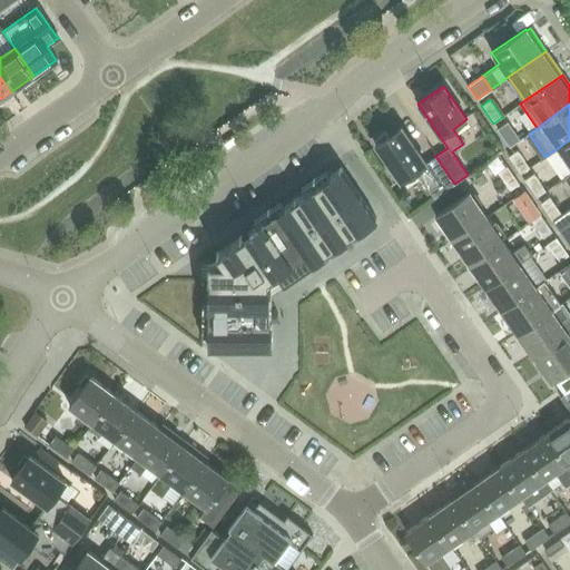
[(507,123),(497,129),(509,147),(518,140),(507,123)]
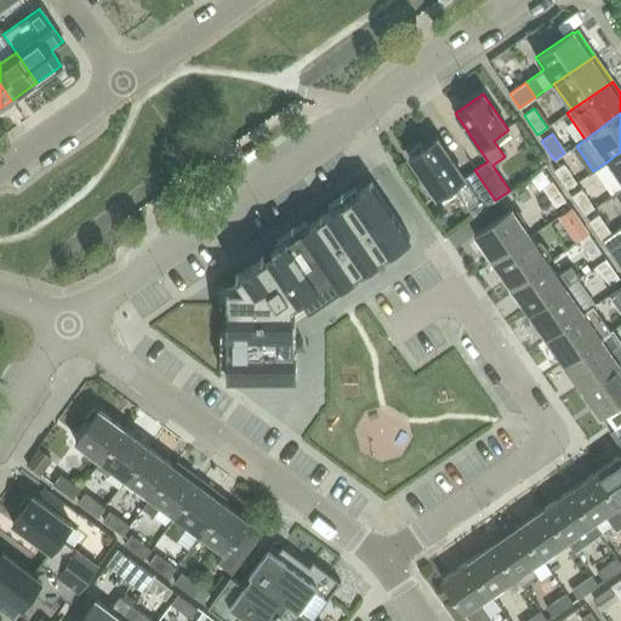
[(495,200),(474,170),(463,177),(437,137),(423,147),(421,143),(410,151),(412,154),(408,158),(436,198),(451,187),(472,216),(495,200)]
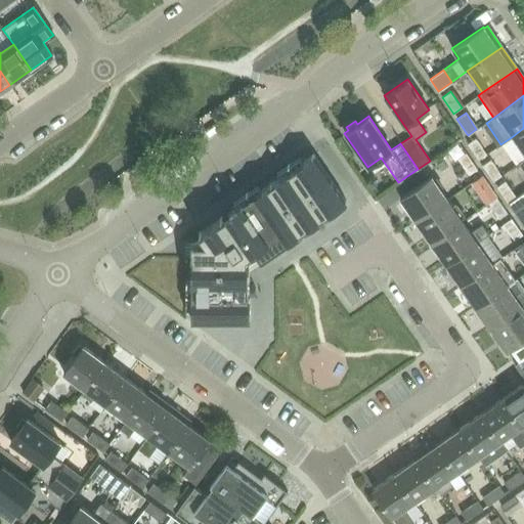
[(523,128),(513,136),(523,153),(523,128)]
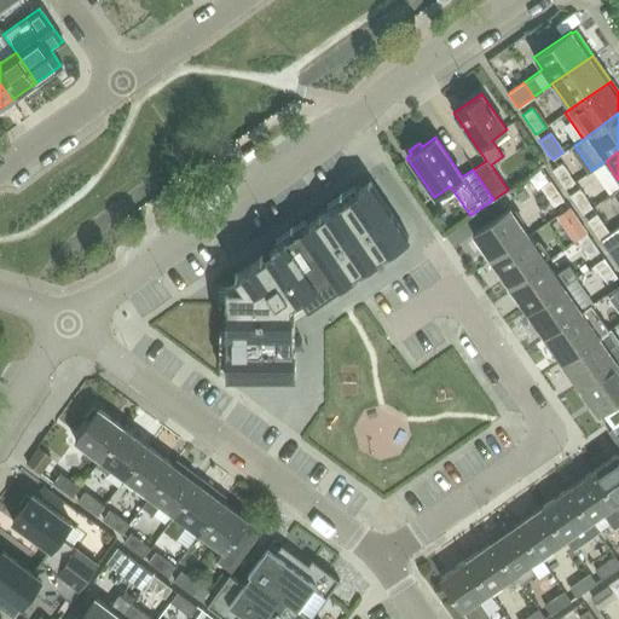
[(561,163),(557,166),(551,171),(565,189),(574,183),(561,163)]
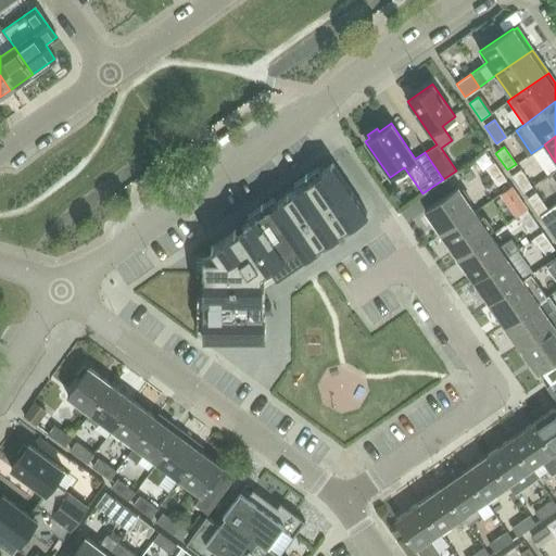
[(494,162),(494,163),(485,168),(497,186),(506,179),(494,162)]
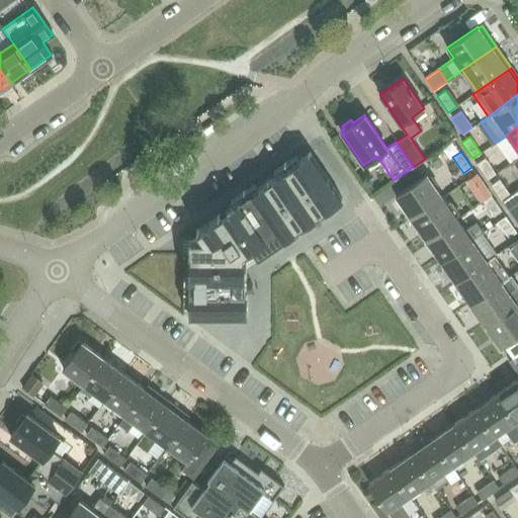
[(190,317),(244,317),(246,317),(246,315),(246,291),(246,289),(240,289),(240,266),(246,266),(245,255),(244,252),(251,248),(257,257),(269,249),(270,249),(271,248),(277,243),(278,243),(279,242),(275,237),(316,209),(319,214),(321,213),(340,200),(342,199),(340,197),(311,154),(309,152),(308,153),(308,154),(297,160),(299,162),(289,169),(288,167),(286,167),(288,170),(278,176),(277,174),(267,181),(266,181),(266,182),(257,188),(258,190),(248,197),(247,195),(245,196),(246,196),(239,200),(237,201),(238,201),(225,210),(229,216),(222,220),(218,214),(217,216),(197,229),(195,230),(202,239),(188,239),(188,241),(189,252),(188,252),(188,254),(189,254),(189,277),(188,277),(188,278),(190,278),(190,277),(191,277),(191,289),(188,289),(188,291),(189,291),(189,315),(188,315),(188,317),(190,317)]
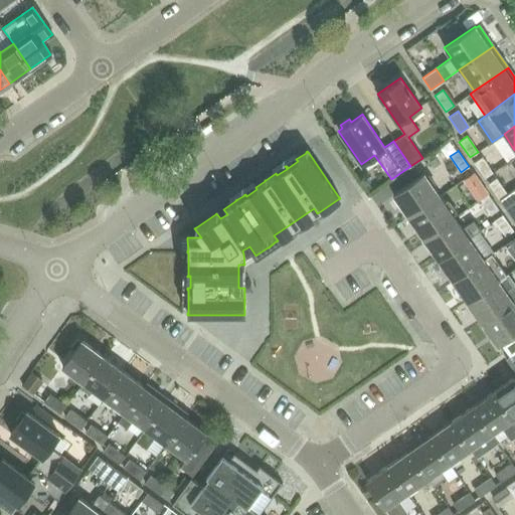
[(482,157),(473,163),(484,178),(493,173),(482,157)]
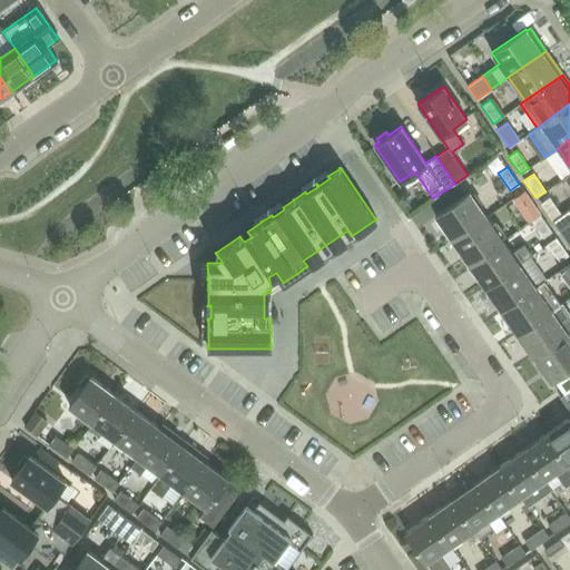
[(511,199),(520,210),(522,208),(531,203),(523,190),(514,197),(511,199)]
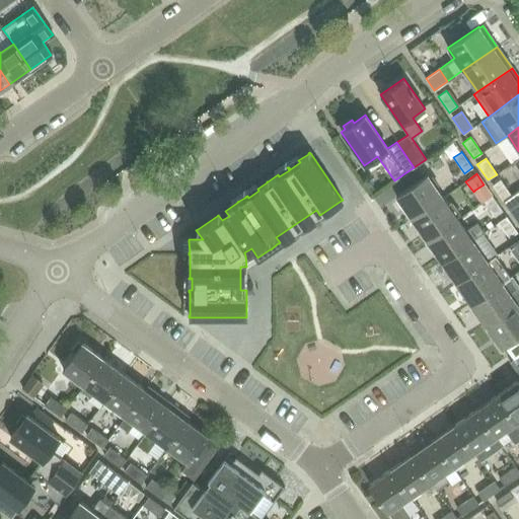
[(412,218),(443,197),(428,174),(396,197),(412,218)]
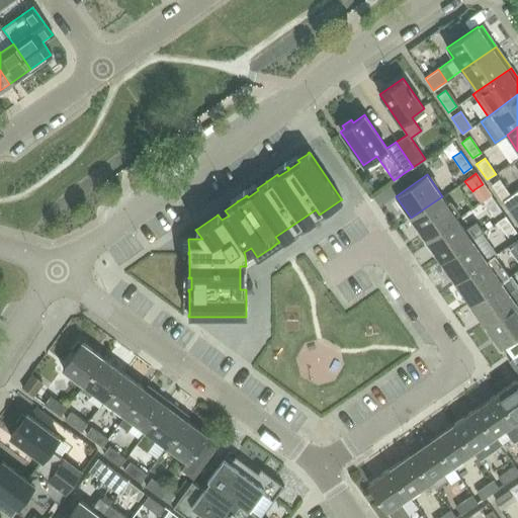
[(499,179),(491,185),(502,200),(510,195),(499,179)]
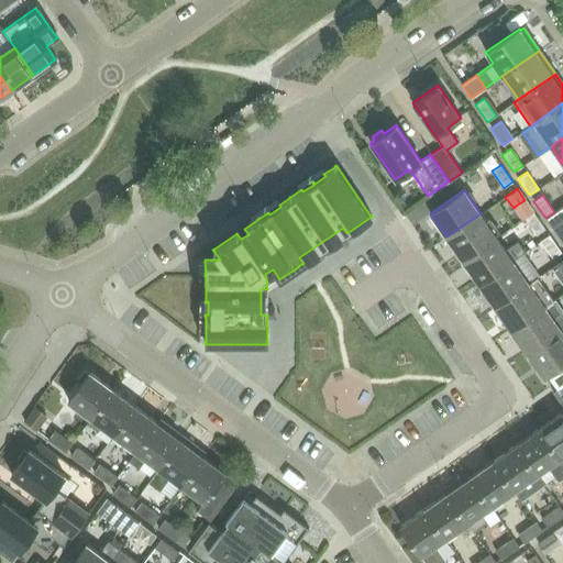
[(562,207),(547,219),(553,228),(562,220),(562,207)]
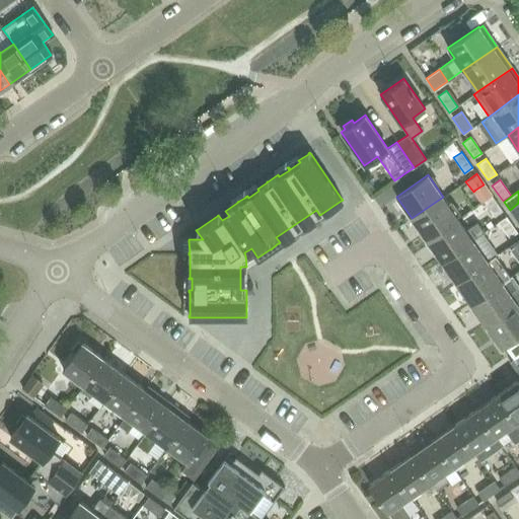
[(494,217),(495,216),(502,211),(492,195),(484,201),(483,201),(494,217)]
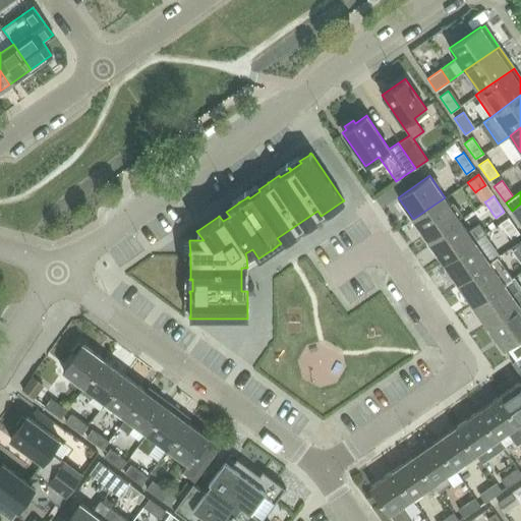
[(445,197),(413,219),(427,241),(459,219),(445,197)]
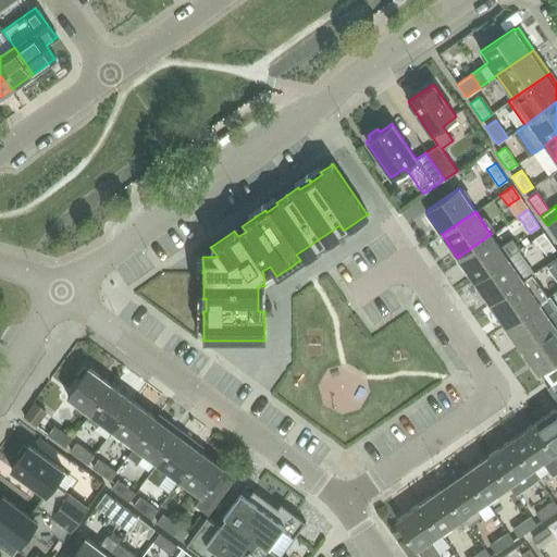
[(543,232),(543,233),(534,238),(546,255),(555,249),(543,232)]
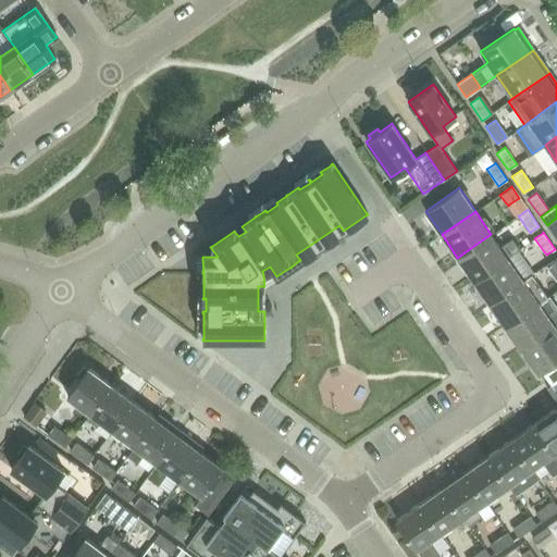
[(507,257),(491,234),(457,258),(473,281),(507,257)]
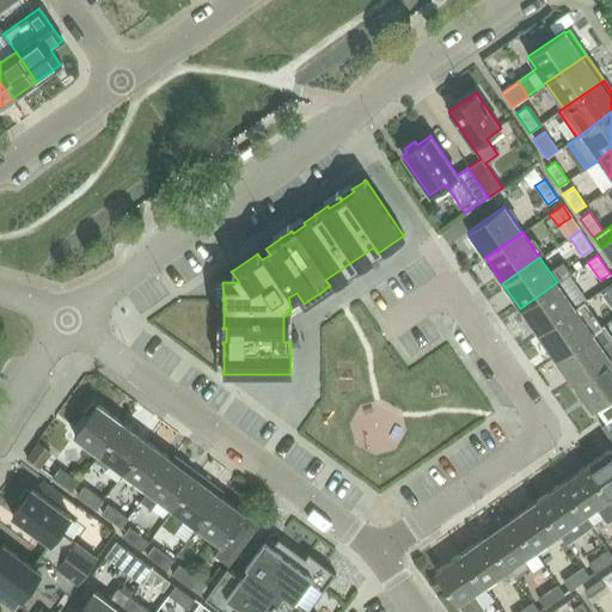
[(611,281),(599,291),(611,308),(611,281)]
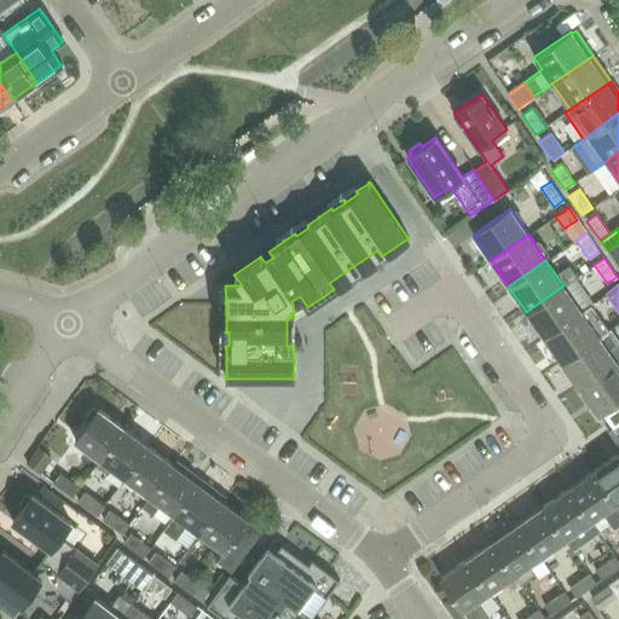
[(563,285),(526,312),(544,337),(582,311),(563,285)]
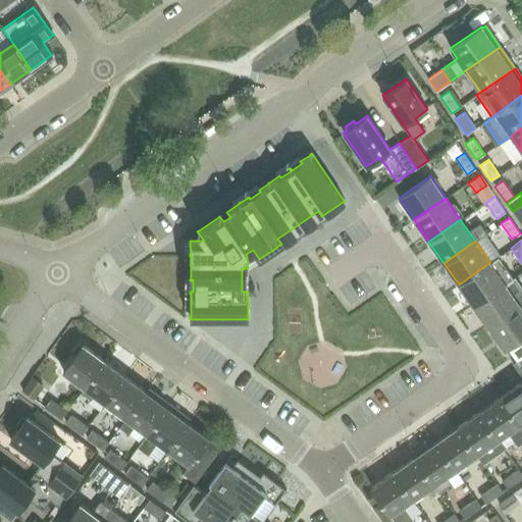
[(490,262),(459,284),(473,306),(505,283),(513,278),(498,257),(490,262)]
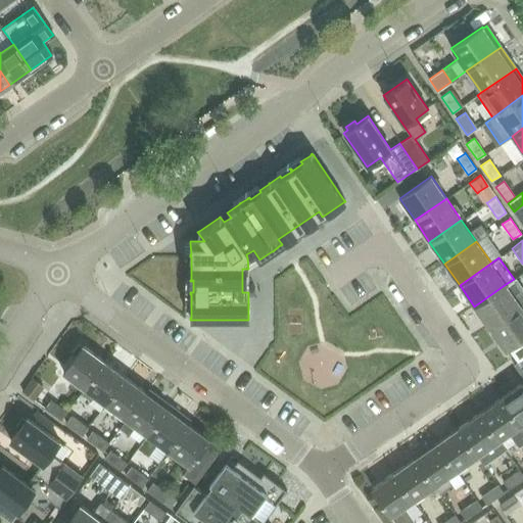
[(506,284),(474,306),(489,328),(521,305),(522,303),(522,291),(515,297),(506,284)]
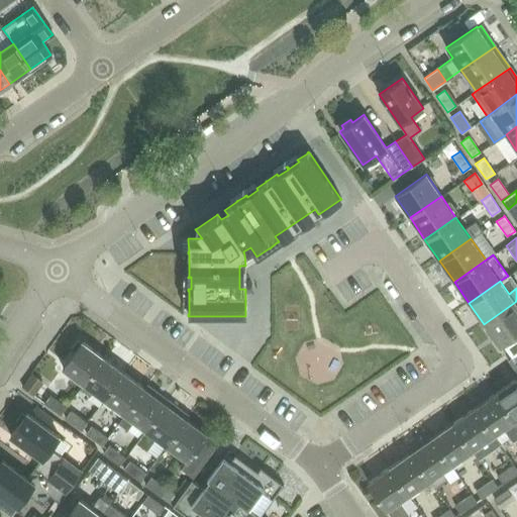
[(516,305),(515,302),(484,324),(499,346),(502,344),(516,333),(516,305)]
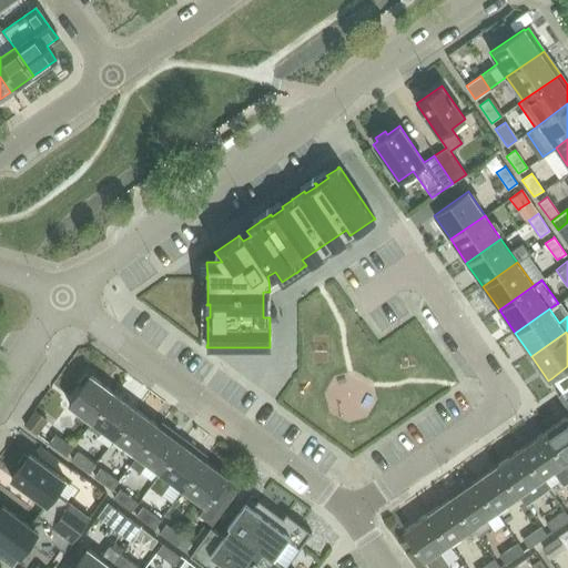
[(567,366),(551,378),(561,394),(567,388),(567,366)]
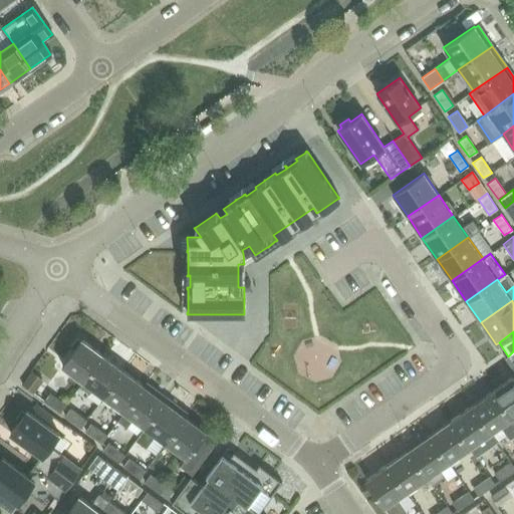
[(83,381),(103,355),(81,339),(80,341),(76,339),(71,346),(74,349),(61,365),(83,381)]
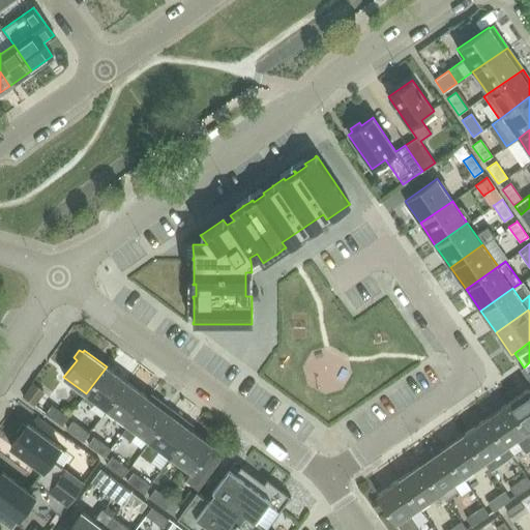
[(529,362),(524,367),(521,370),(529,382),(529,362)]
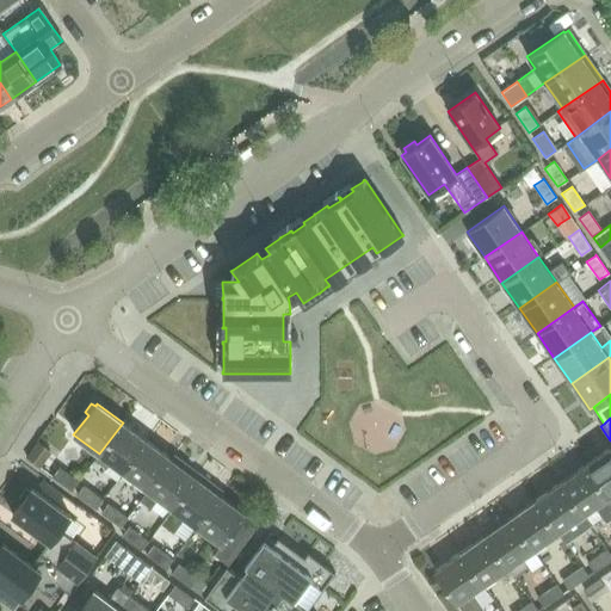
[(123,423),(99,454),(94,460),(104,467),(109,461),(124,473),(147,440),(123,423)]
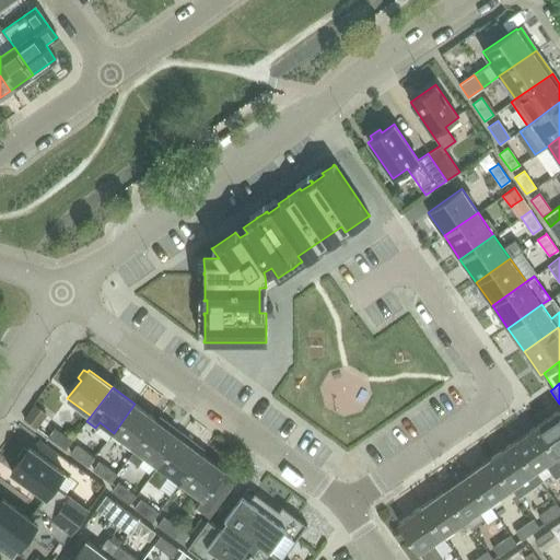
[(158,420),(156,420),(135,404),(114,433),(136,450),(158,420)]
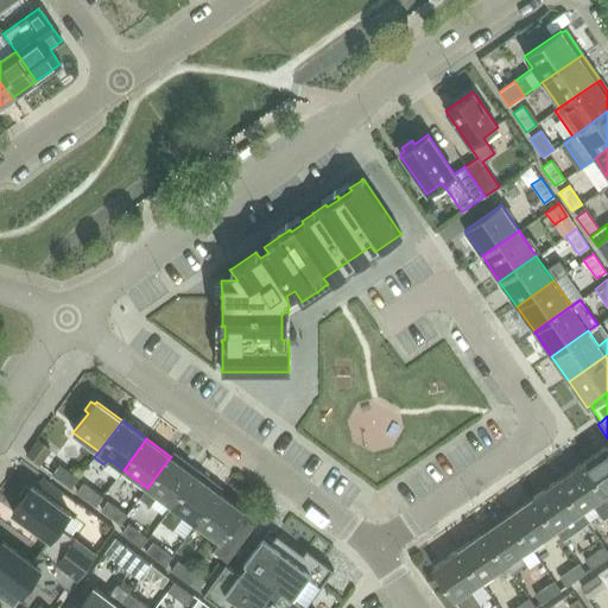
[(37,439),(26,455),(37,464),(49,449),(37,439)]
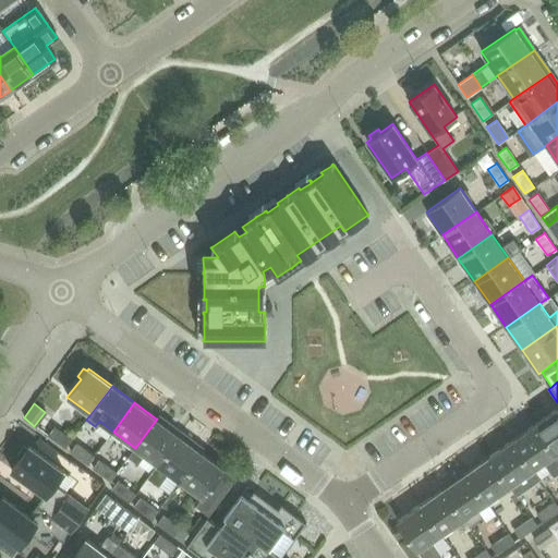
[(557,458),(557,409),(557,408),(534,424),(557,458)]
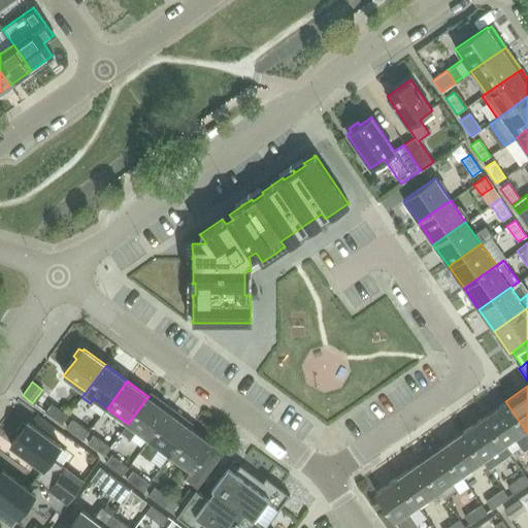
[(128,424),(122,432),(122,433),(129,438),(136,429),(137,430),(149,439),(150,439),(169,411),(168,411),(162,406),(164,402),(151,393),(147,396),(149,396),(128,424)]
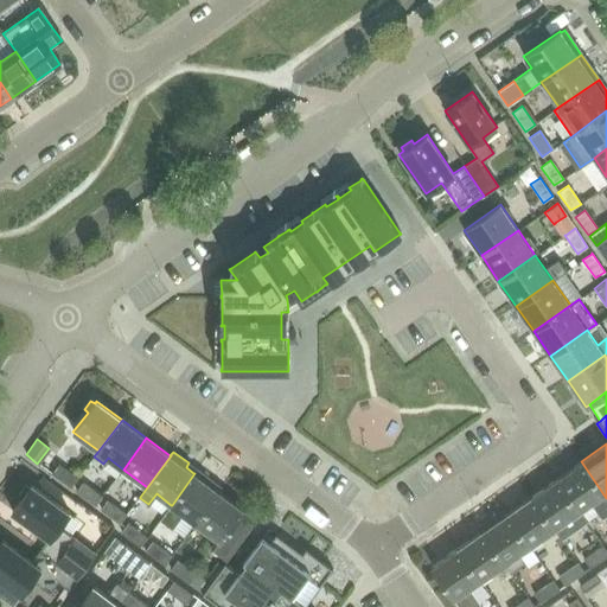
[(606,498),(581,461),(556,479),(579,511),(590,503),(601,518),(606,513),(606,498)]
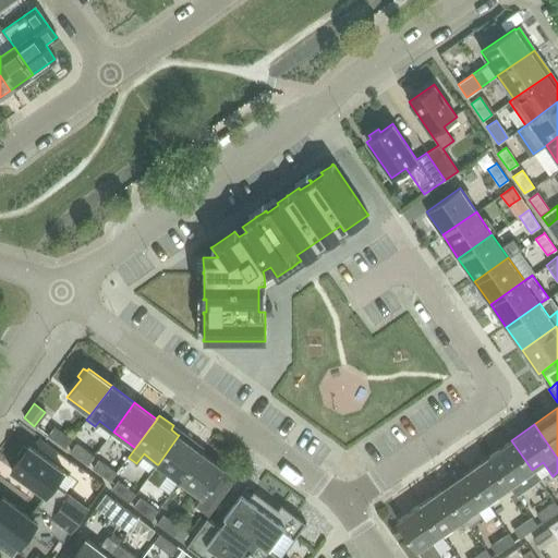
[(72,439),(53,426),(47,435),(64,448),(72,439)]
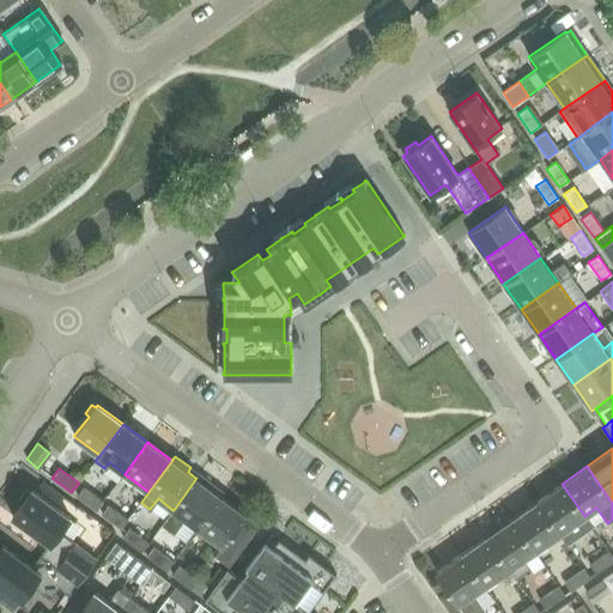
[(165,520),(162,525),(174,534),(186,519),(196,527),(198,528),(222,497),(220,496),(212,490),(216,486),(200,474),(196,478),(174,510),(173,510),(165,520)]
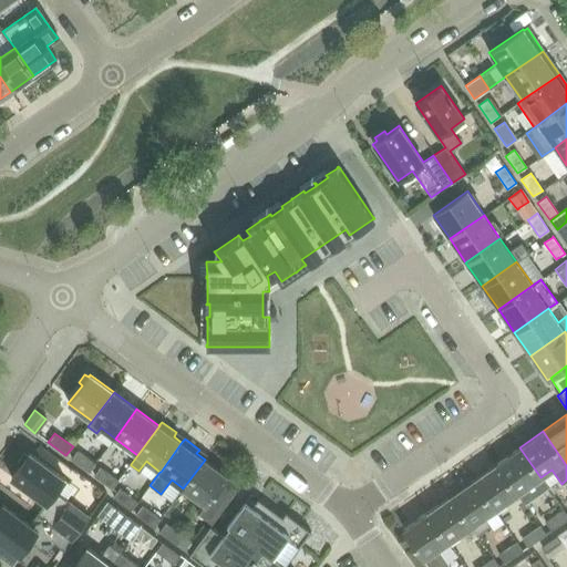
[(547,487),(540,477),(519,447),(496,463),(517,494),(524,504),(547,487)]
